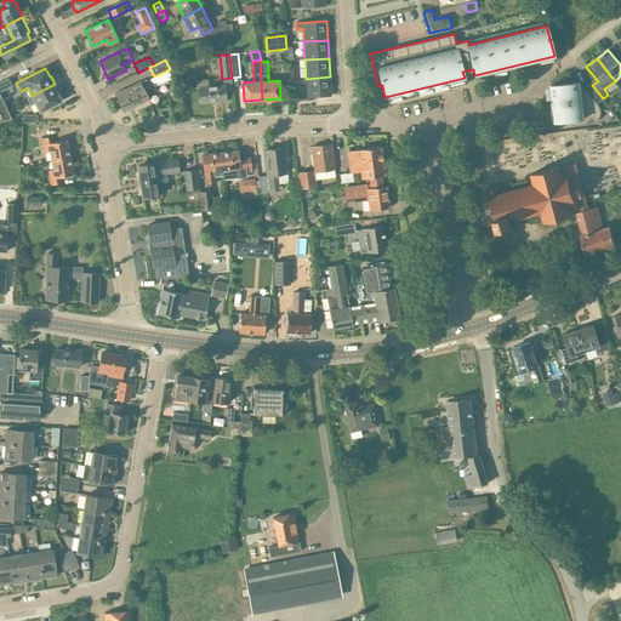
[(0,81),(0,89),(1,91),(13,85),(10,77),(0,81)]
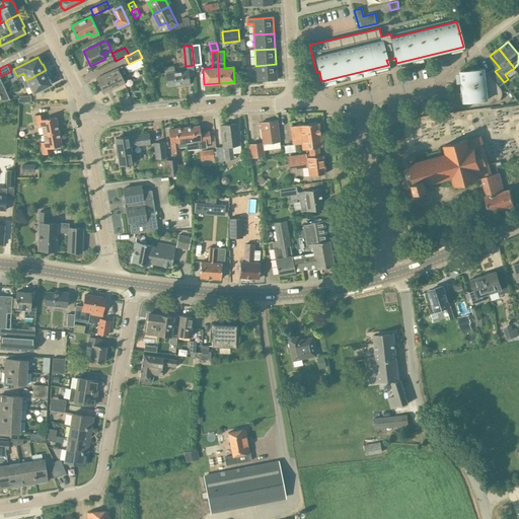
[(256,81),(277,80),(276,64),(255,66),(256,81)]
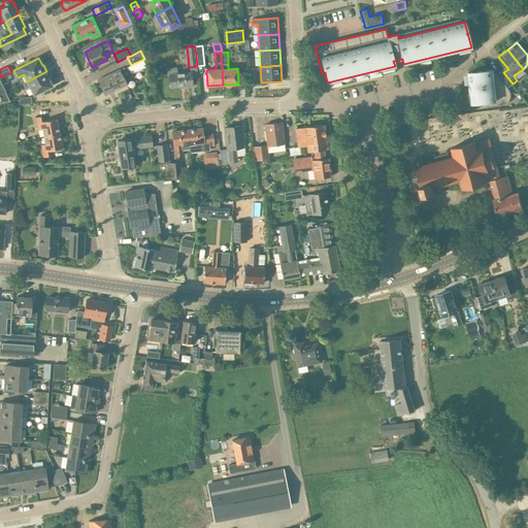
[(120,70),(98,79),(105,95),(127,85),(124,79),(131,76),(131,74),(127,67),(120,70)]
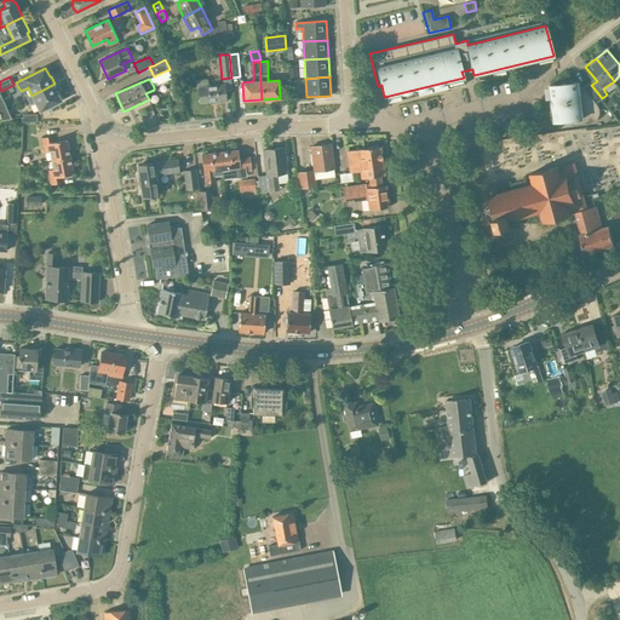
[(224,85),(208,86),(208,79),(195,80),(196,90),(200,89),(201,102),(217,101),(217,102),(227,102),(225,91),(224,85)]
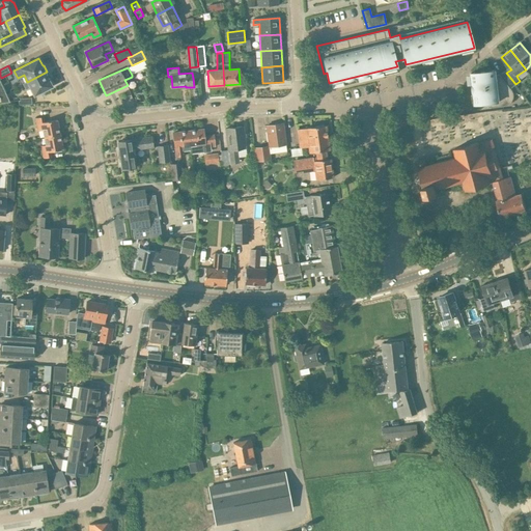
[(499,107),(495,70),(471,73),(475,104),(490,102),(490,108),(499,107)]
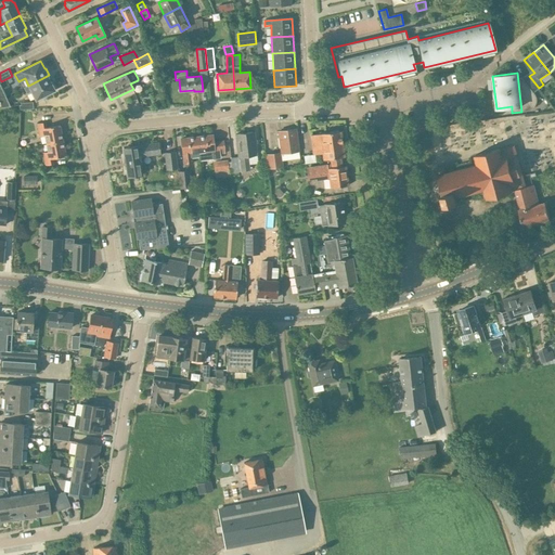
[(518,77),(518,73),(517,73),(521,112),(527,111),(529,111),(530,110),(531,110),(532,108),(533,107),(534,106),(536,105),(536,104),(537,103),(537,102),(537,101),(537,100),(537,98),(537,97),(537,95),(536,94),(536,93),(534,93),(533,92),(539,88),(529,76),(525,80),(523,77),(518,77)]
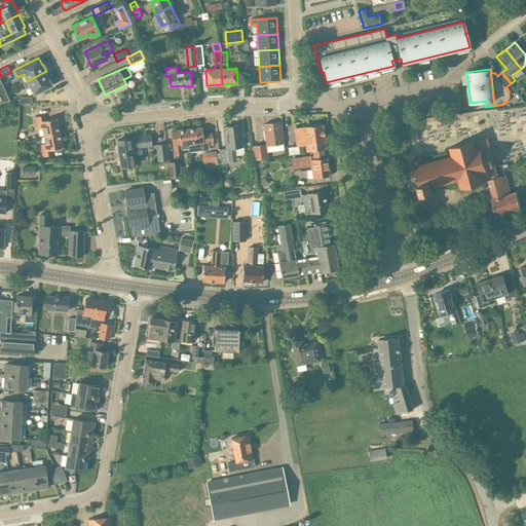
[(27,81),(23,83),(26,88),(30,86),(34,95),(52,85),(48,78),(49,76),(46,71),(27,81)]
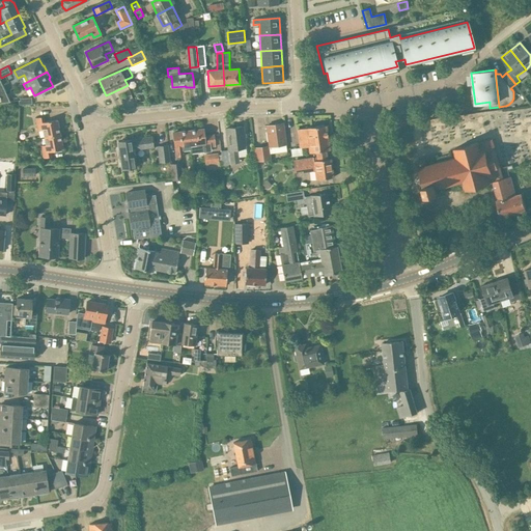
[(0,102),(9,102),(0,81),(0,102)]
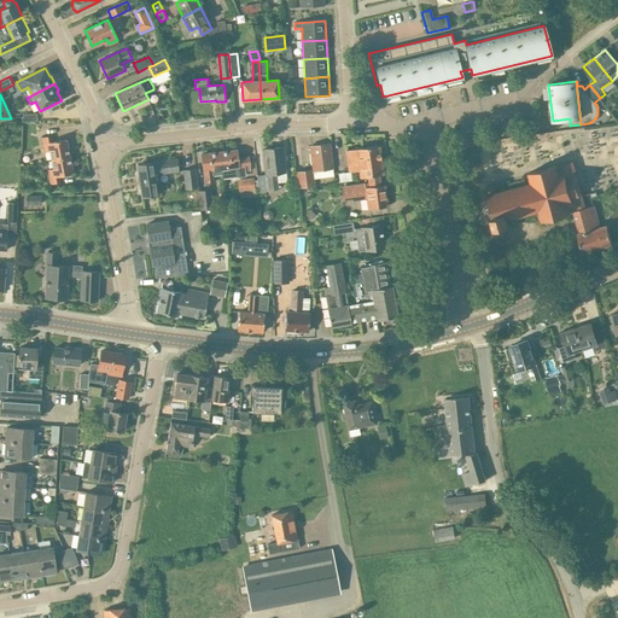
[(70,156),(66,139),(52,143),(51,136),(41,138),(45,152),(50,151),(52,159),(70,156)]
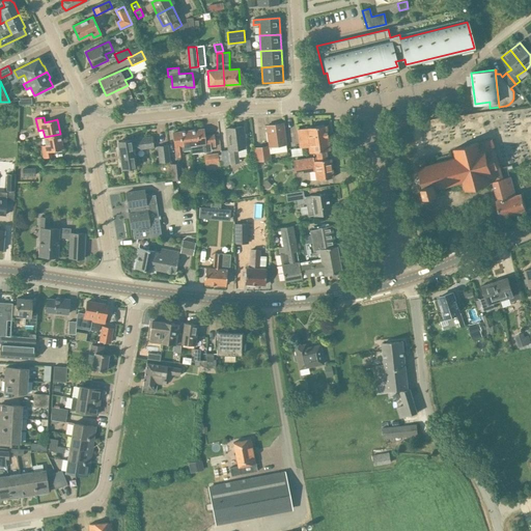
[(256,162),(271,160),(270,147),(287,145),(284,122),(266,124),(269,145),(254,147),(256,162)]
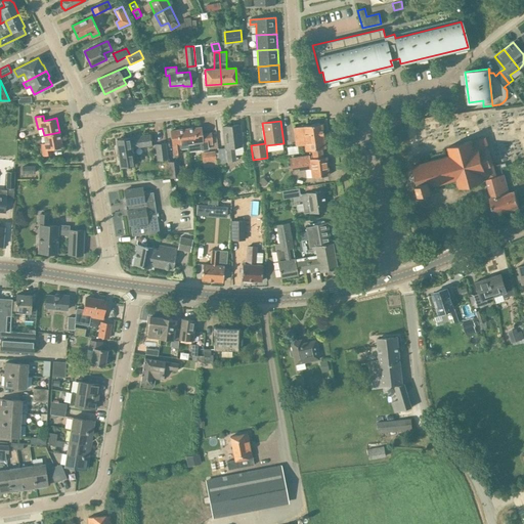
[(306,150),(311,149),(322,148),(325,147),(321,123),(294,127),(297,145),(305,144),(306,150)]
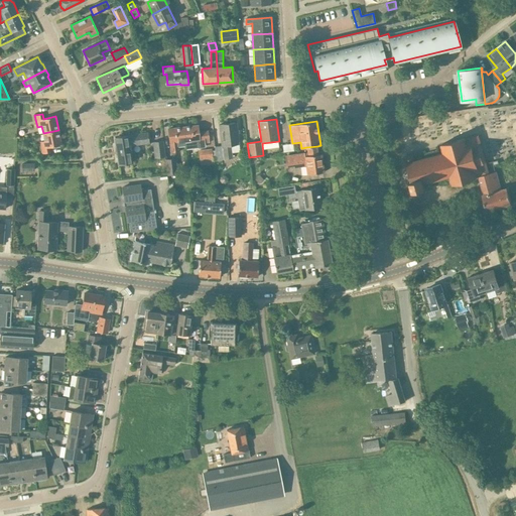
[(223,145),(215,146),(217,160),(224,159),(233,158),(231,144),(239,143),(237,122),(220,124),(223,145)]
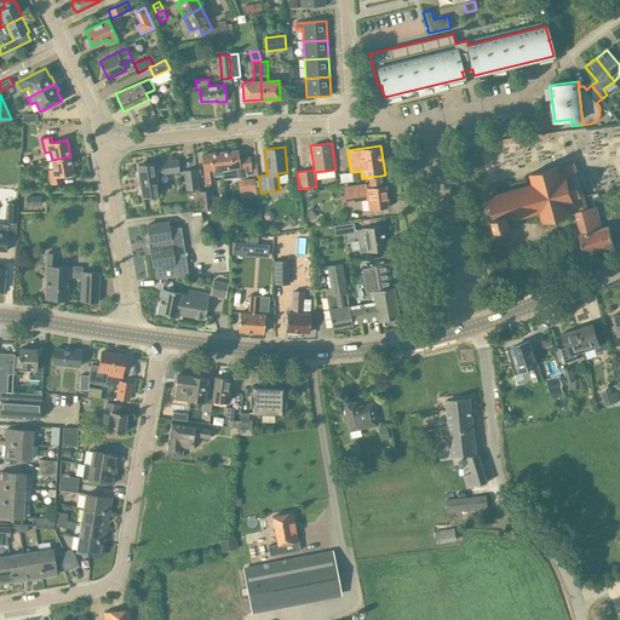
[(237,150),(220,153),(223,170),(222,170),(223,174),(223,179),(241,177),(247,176),(247,172),(246,172),(251,171),(250,156),(239,158),(237,150)]
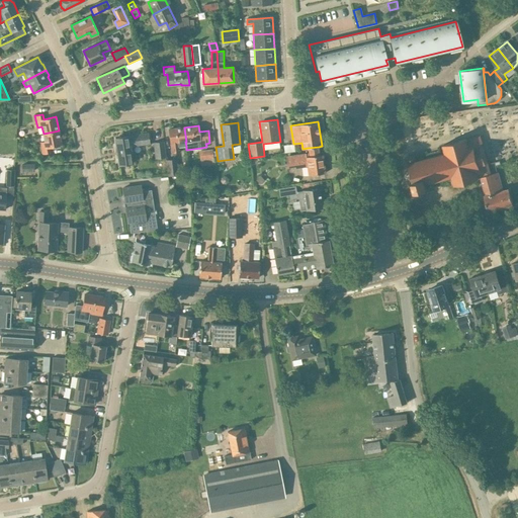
[(184,127),(169,130),(172,153),(180,153),(179,147),(186,146),(185,142),(186,142),(184,127)]
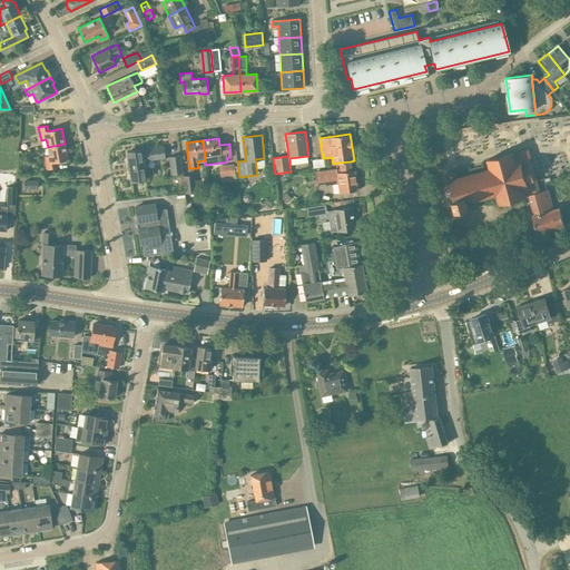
[(48,147),(50,156),(45,157),(47,169),(55,168),(53,163),(68,160),(65,144),(48,147)]
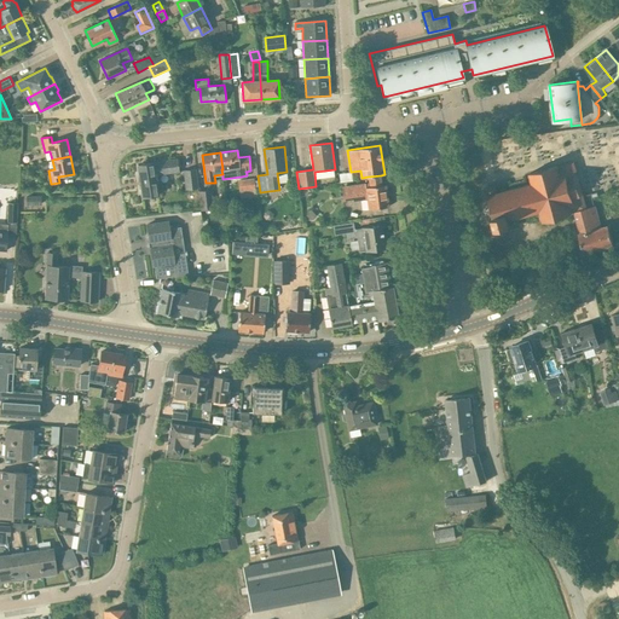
[(179,172),(178,160),(154,163),(154,162),(138,165),(143,197),(158,195),(155,175),(179,172)]
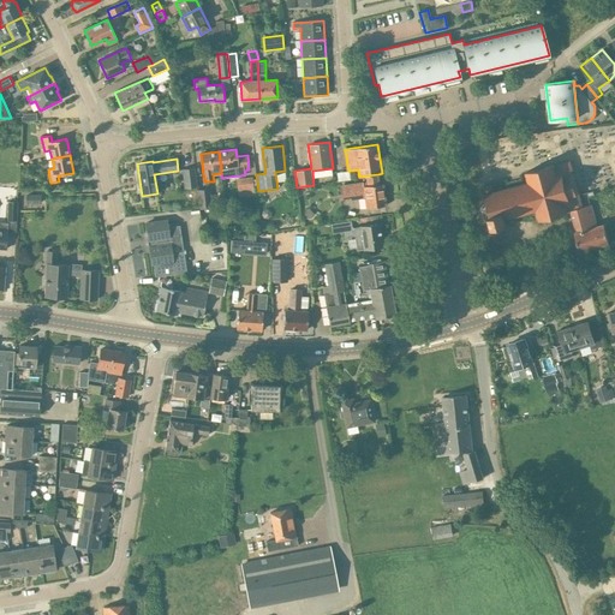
[(583,206),(569,160),(554,165),(554,163),(526,172),(529,181),(494,191),(493,185),(489,183),(485,184),(483,187),(493,225),(507,221),(506,218),(537,209),(539,220),(566,213),(566,212),(571,210),(571,209),(583,206)]
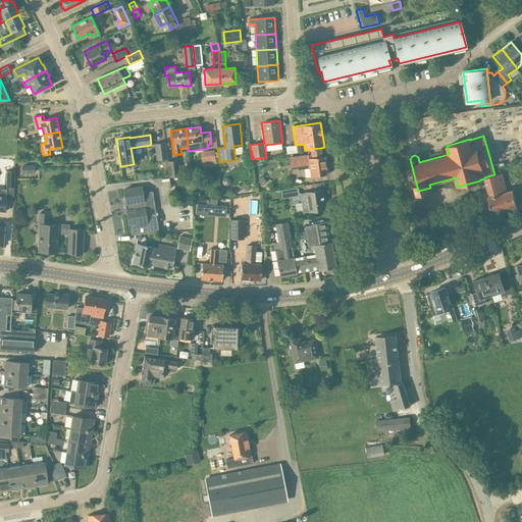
[(165,143),(155,144),(156,160),(167,159),(165,143)]
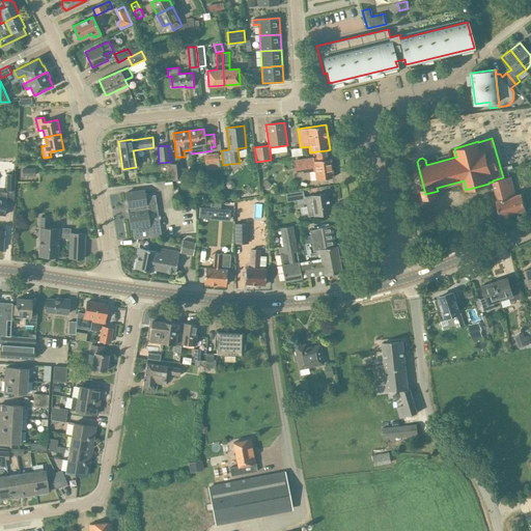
[(302,170),(303,173),(311,172),(312,180),(316,179),(334,177),(331,159),(328,159),(327,150),(315,151),(316,161),(314,161),(313,157),(301,159),(302,170)]
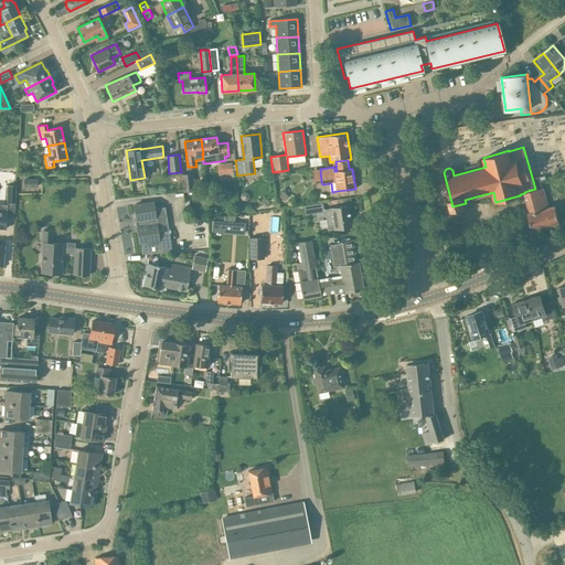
[(219,174),(233,172),(232,162),(217,164),(219,174)]
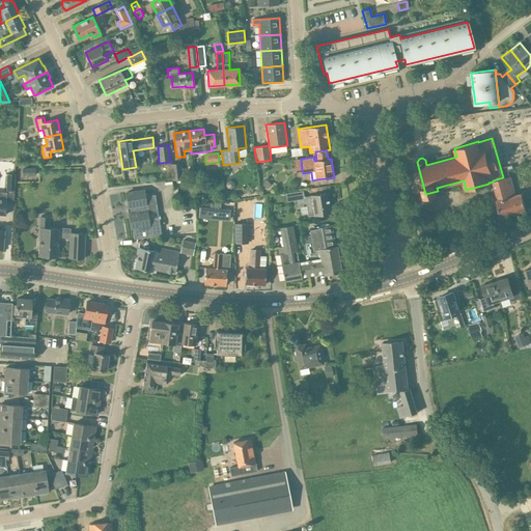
[(180,162),(170,163),(172,179),(183,178),(180,162)]
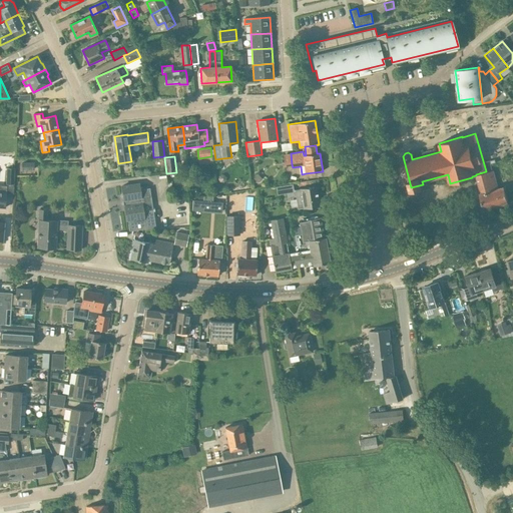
[(14,183),(15,168),(7,167),(6,183),(14,183)]
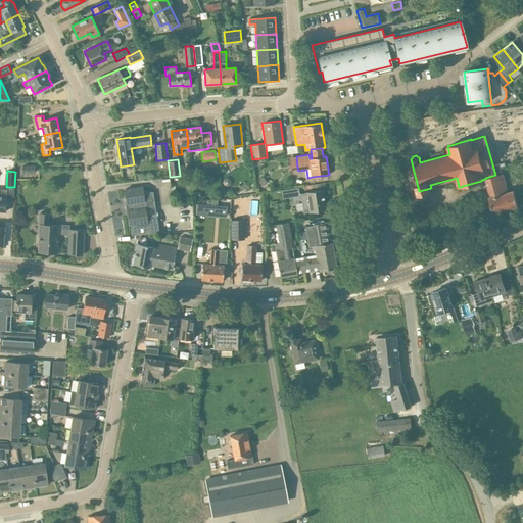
[(518,206),(514,190),(507,192),(502,174),(495,175),(485,178),(485,179),(490,196),(488,196),(492,212),(518,206)]
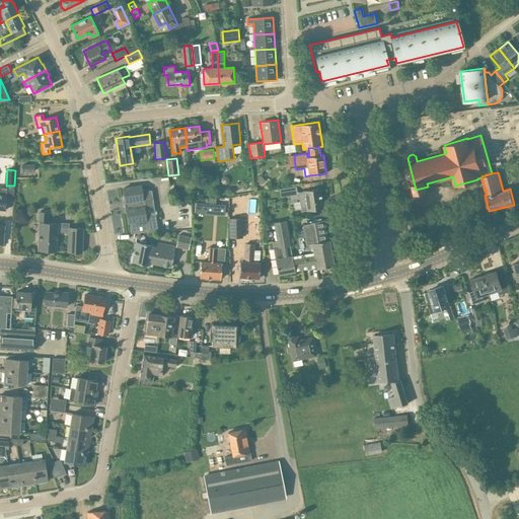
[(221,178),(221,181),(223,184),(226,184),(229,182),(229,178),(227,176),(223,176),(221,178)]
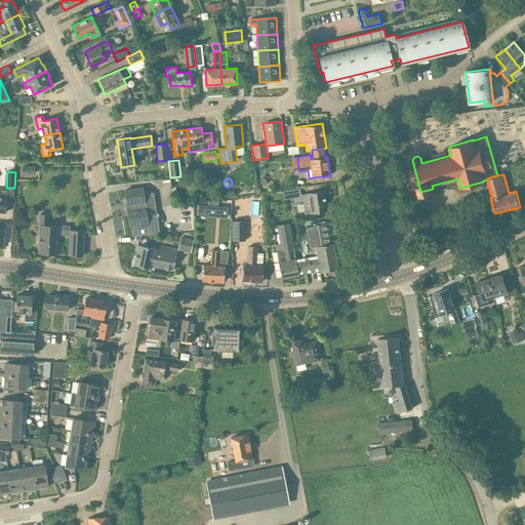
[(143,188),(124,191),(126,204),(127,204),(127,206),(126,206),(126,210),(127,210),(128,209),(128,211),(127,211),(129,226),(130,225),(132,236),(134,236),(149,234),(149,236),(160,235),(154,193),(144,194),(143,188)]
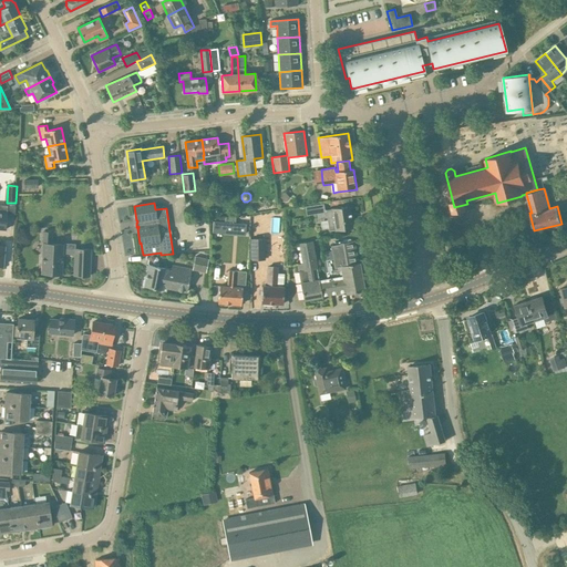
[(329,230),(352,227),(350,206),(327,209),(329,230)]
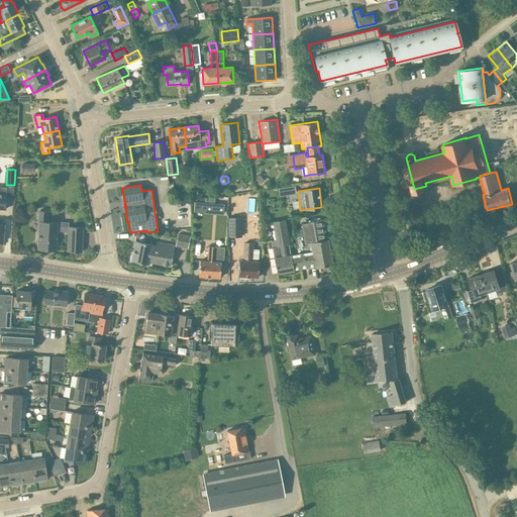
[(217,204),(216,213),(224,214),(224,204),(217,204)]
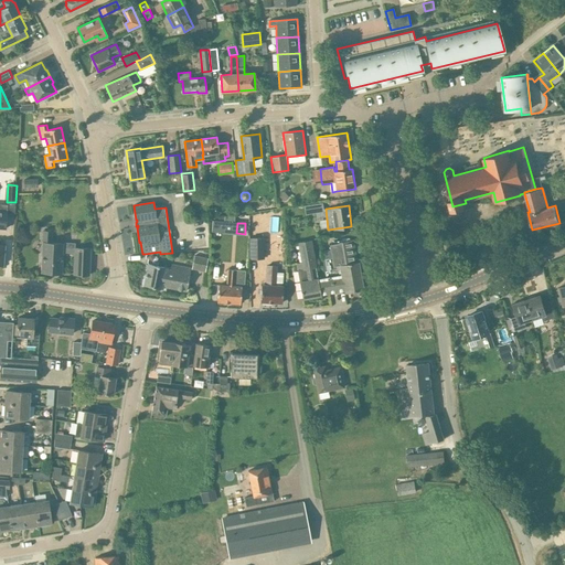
[(62,274),(63,254),(74,255),(74,274),(89,275),(91,248),(75,247),(75,248),(63,248),(63,244),(51,243),(52,231),(43,231),(41,273),(62,274)]
